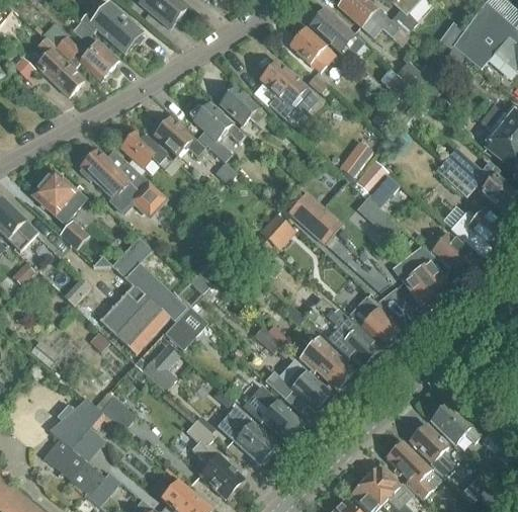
[(81,18),(95,30),(96,28),(124,53),(143,31),(108,0),(93,17),(87,11),(81,18)]
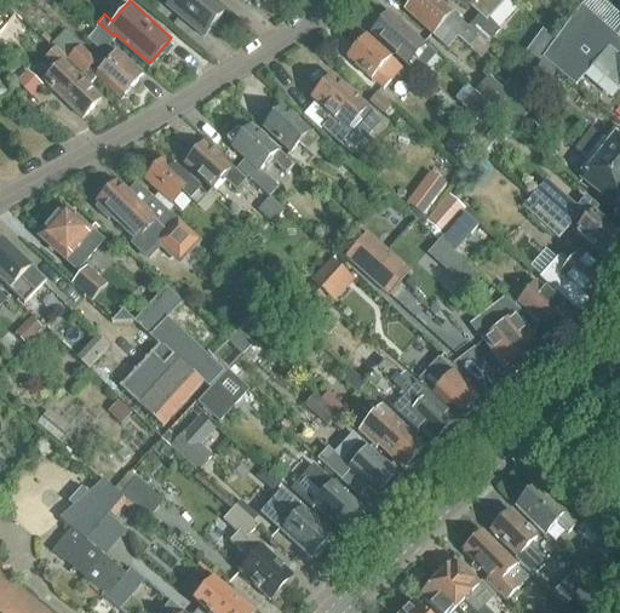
[(202,32),(222,10),(211,0),(165,0),(202,32)]
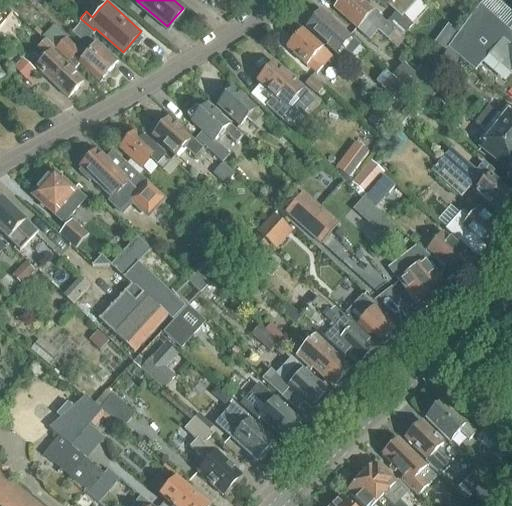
[(342,0),(336,7),(359,27),(369,36),(378,26),(397,42),(405,33),(402,30),(387,17),(385,19),(364,0),(342,0)]
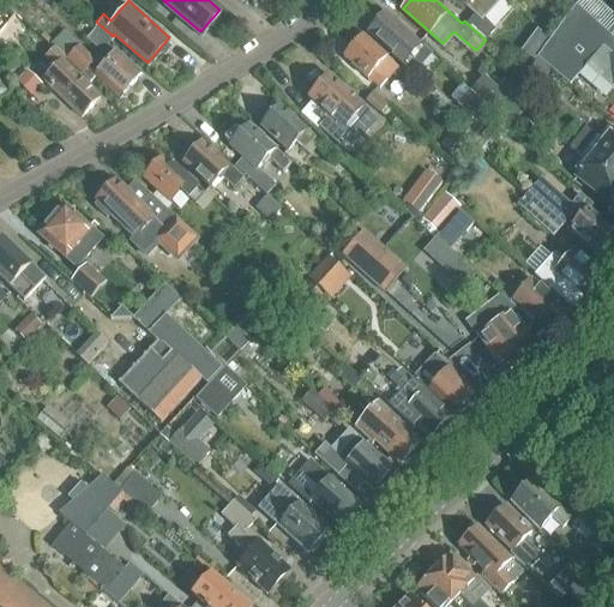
[(613,35),(576,0),(536,54),(570,80),(584,62),(612,88),(613,89),(613,35)]
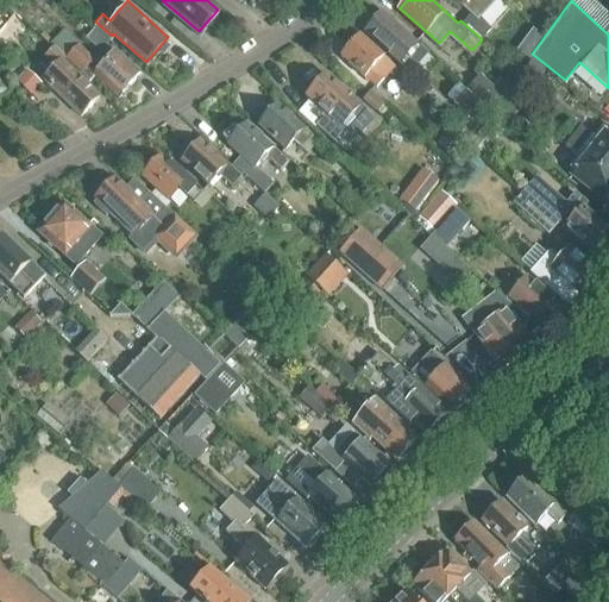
[(391,52),(400,43),(415,56),(424,48),(382,8),(364,27),(391,52)]
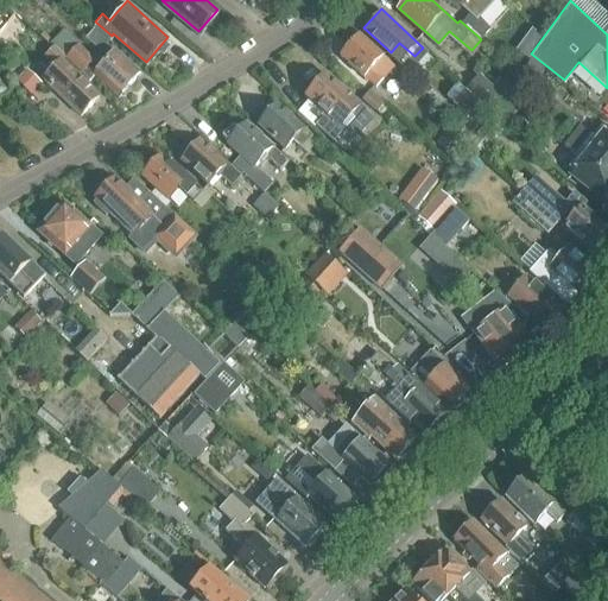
[(470,8),(460,20),(477,36),(488,24),(470,8)]
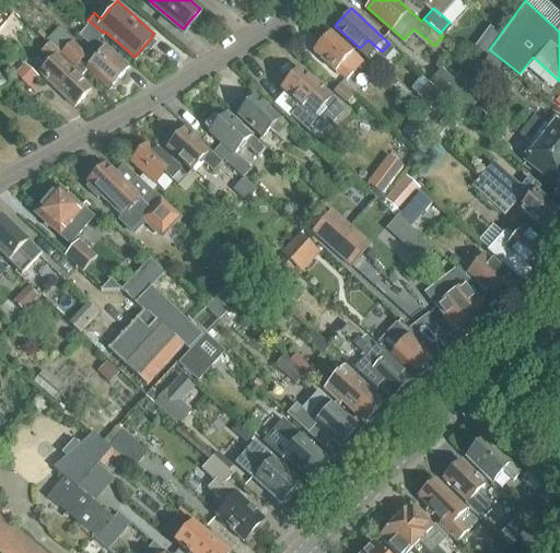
[(78,31),(93,44),(102,34),(86,22),(78,31)]
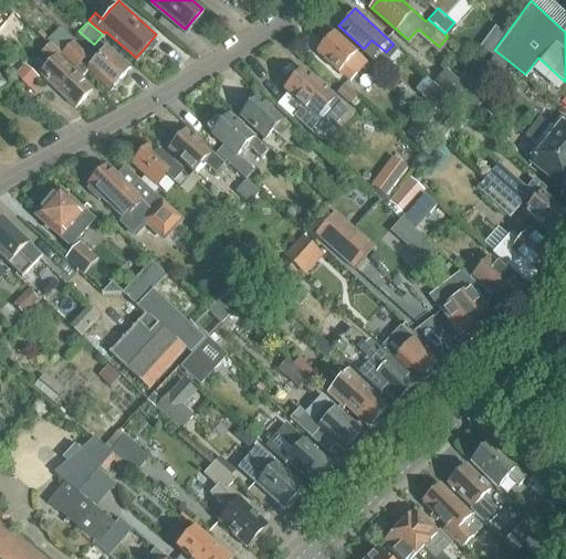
[(62,50),(72,39),(56,25),(46,37),(62,50)]
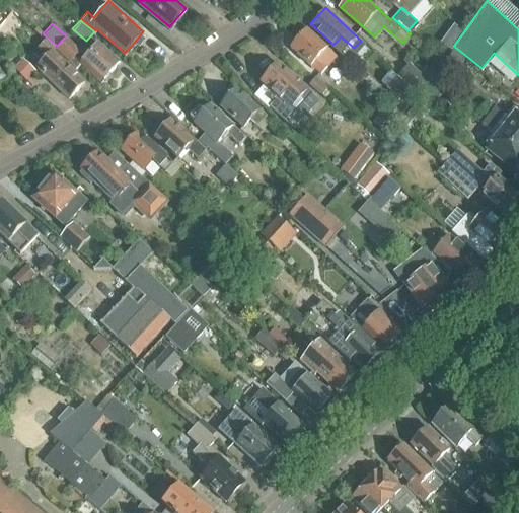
[(289,45),(319,72),(335,55),(304,27),(289,45)]
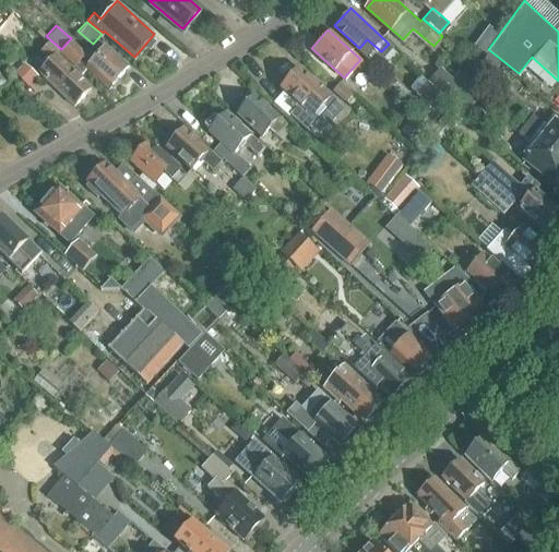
[(71,38),(61,49),(83,69),(86,64),(109,85),(129,63),(106,43),(93,58),(71,38)]
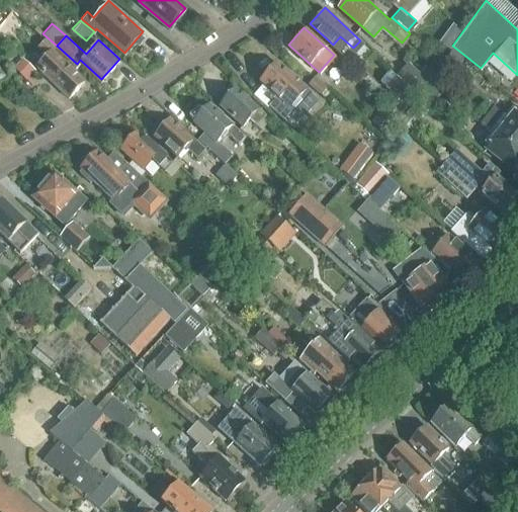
[(37,65),(69,95),(84,79),(54,50),(55,48),(46,38),(38,46),(48,55),(37,65)]
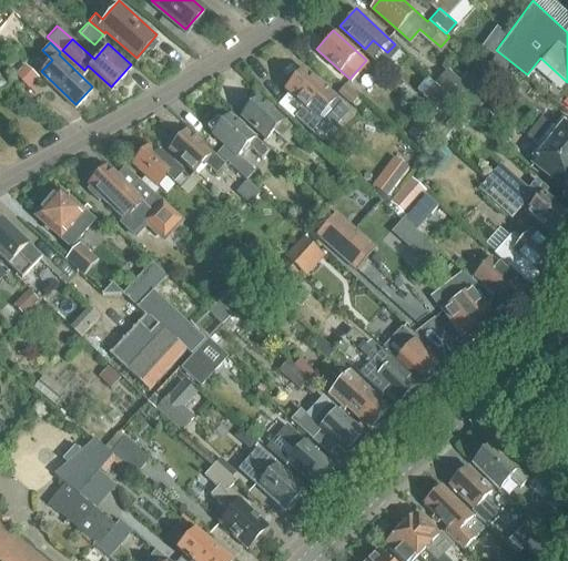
[(506,61),(495,52),(477,75),(486,83),(506,61)]
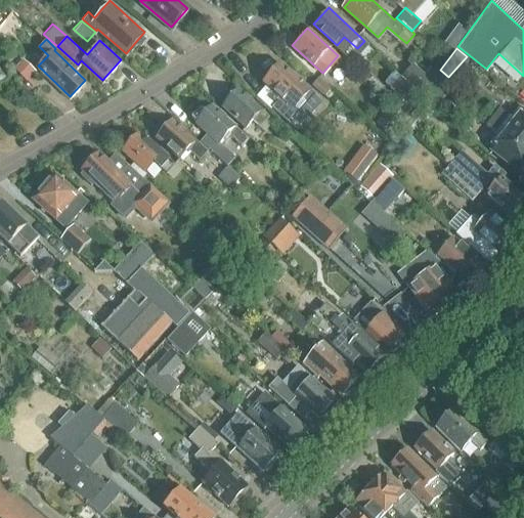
[(25,76),(33,67),(23,57),(13,66),(25,76)]
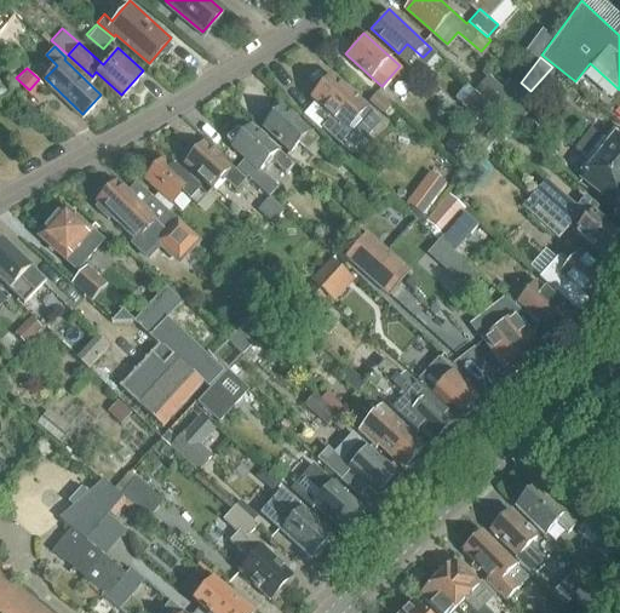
[(487,70),(474,85),(499,108),(512,93),(501,82),(487,70)]
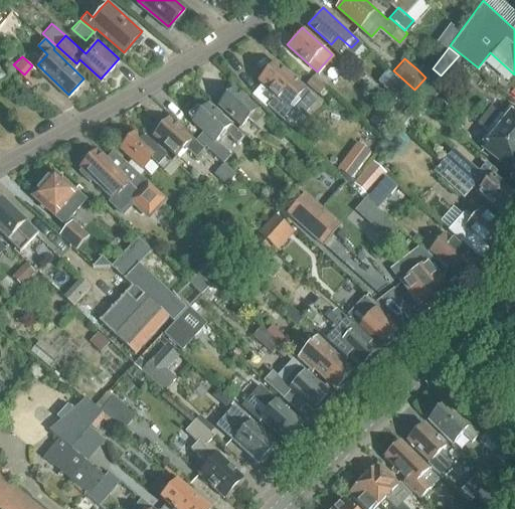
[(267,104),(292,126),(317,99),(275,60),(258,79),(275,95),(267,104)]
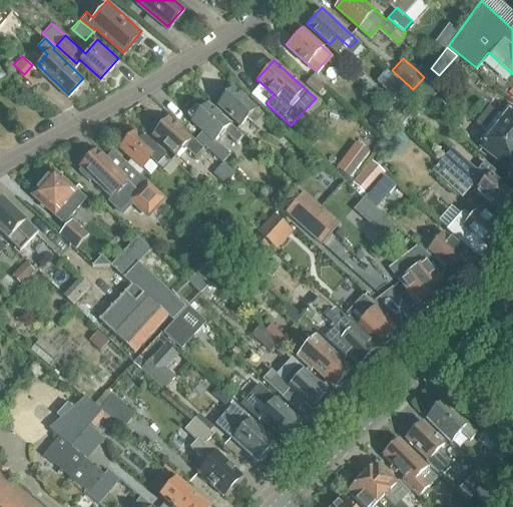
[(420,62),(415,68),(424,77),(430,70),(420,62)]
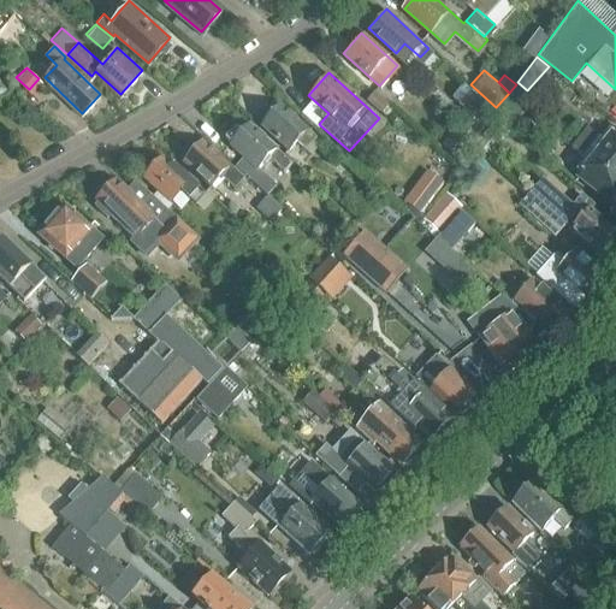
[(496,107),(471,84),(458,100),(484,123),(496,107)]
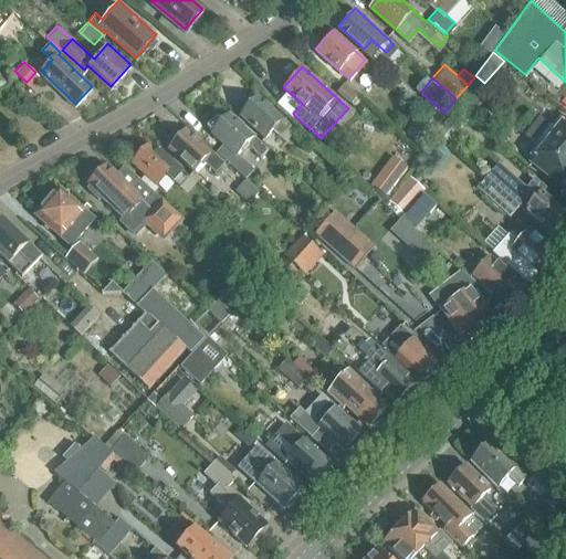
[(478,92),(483,85),(477,78),(470,85),(478,92)]
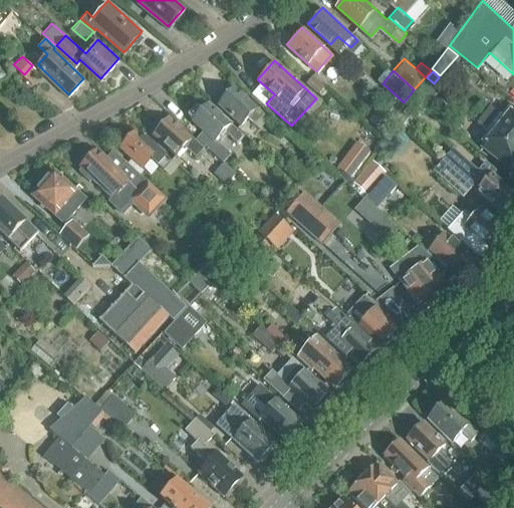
[(305,79),(316,89),(323,82),(312,72),(305,79)]
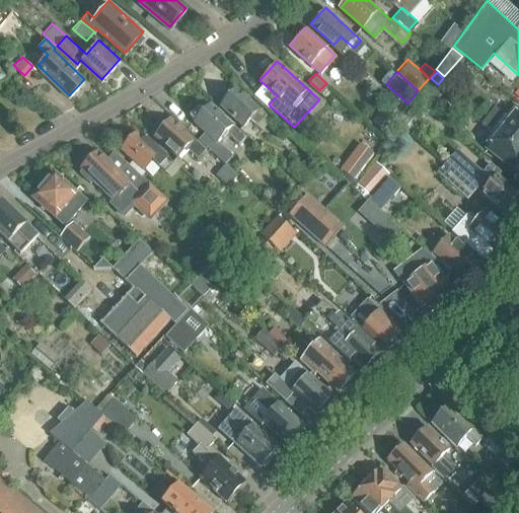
[(220,104),(241,125),(250,116),(257,123),(267,114),(237,86),(220,104)]
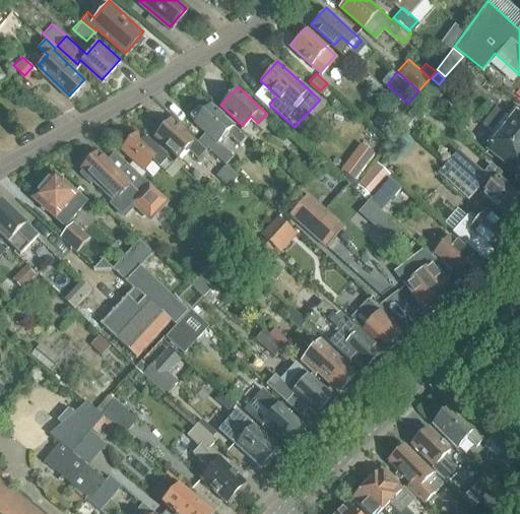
[(193,120),(203,130),(198,136),(223,159),(238,142),(245,133),(209,102),(193,120)]
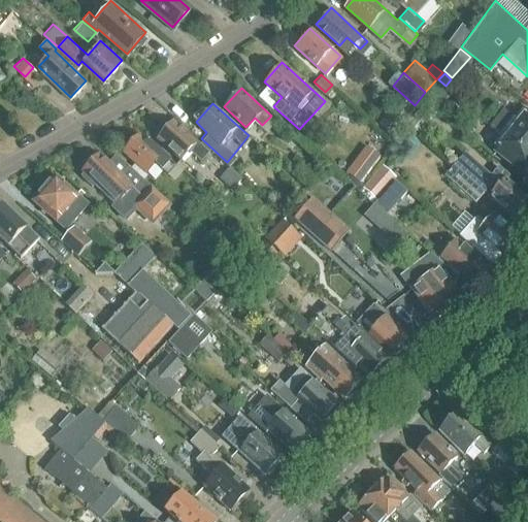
[(432,112),(421,103),(408,118),(419,127),(432,112)]
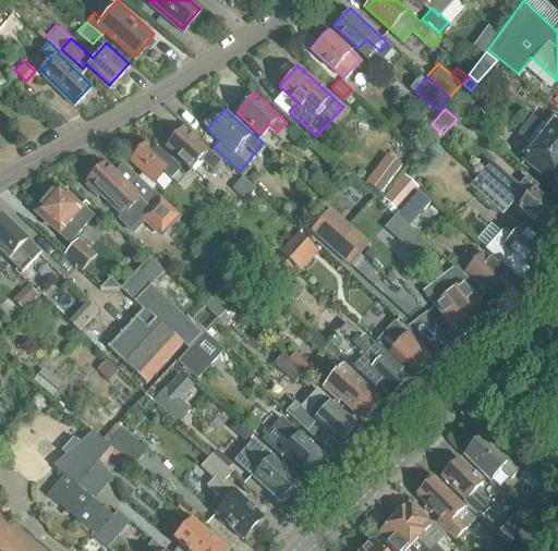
[(400,133),(413,144),(433,122),(420,110),(400,133)]
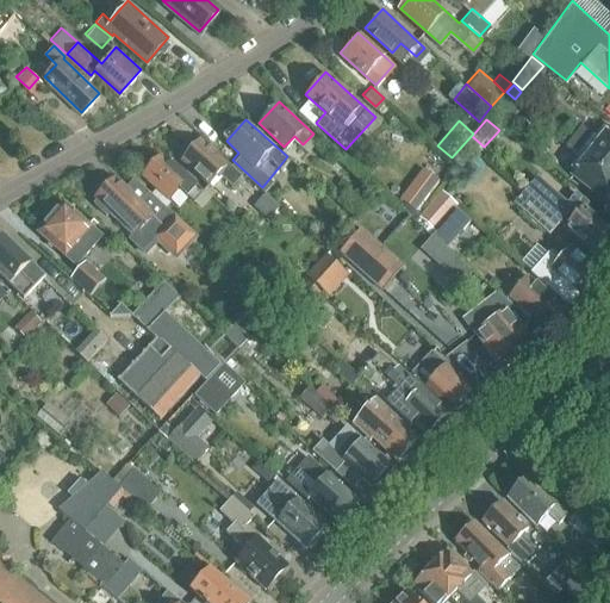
[(571,134),(590,149),(609,165),(609,126),(609,125),(605,129),(601,125),(592,137),(578,125),(571,134)]
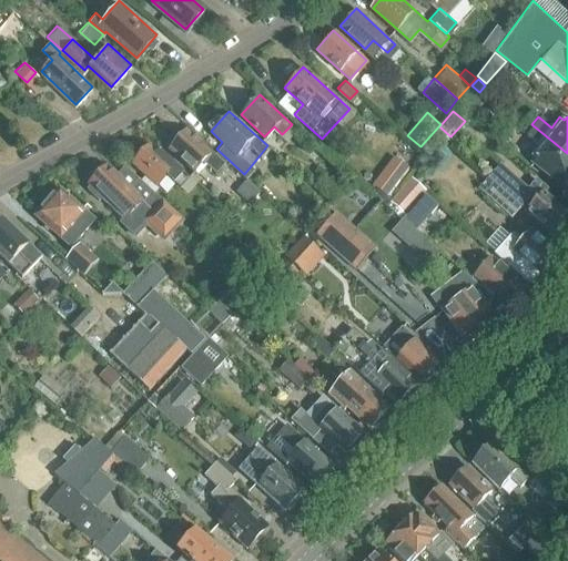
[(567,172),(567,153),(549,139),(531,124),(527,131),(539,141),(530,153),(535,156),(531,160),(559,182),(567,172)]
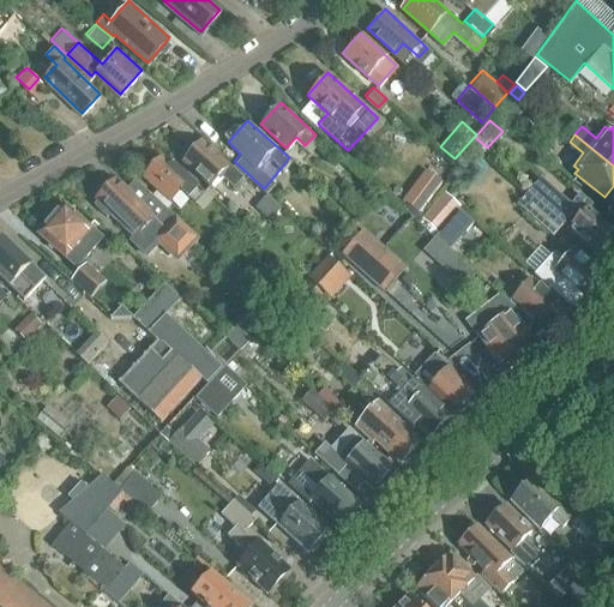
[(185,158),(211,182),(222,170),(235,182),(242,174),(203,138),(185,158)]
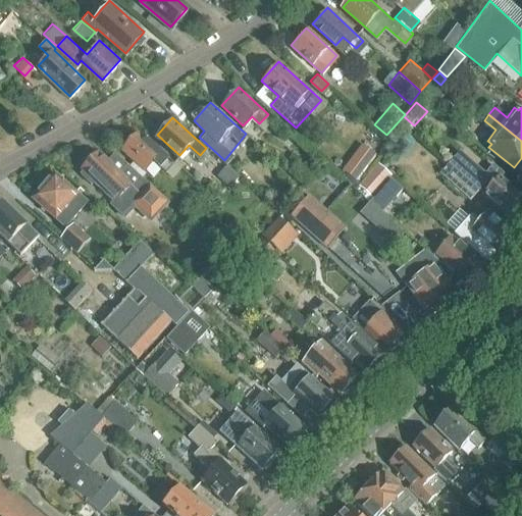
[(122,148),(145,168),(153,159),(165,170),(173,161),(139,131),(122,148)]
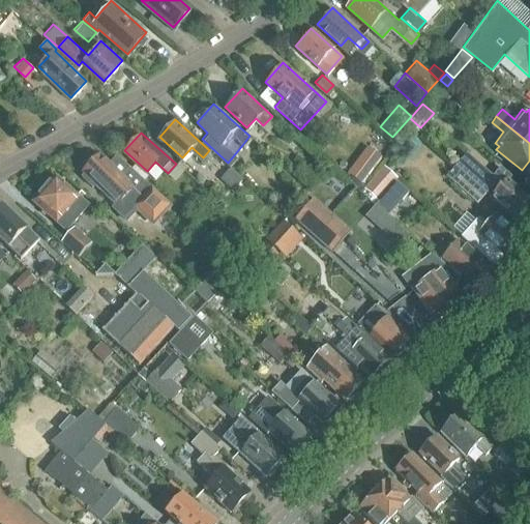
[(95,183),(107,193),(119,204),(116,206),(127,216),(138,204),(153,219),(169,202),(119,155),(111,164),(99,153),(92,162),(90,159),(82,169),(84,171),(83,172),(84,172),(82,175),(93,185),(95,183)]
